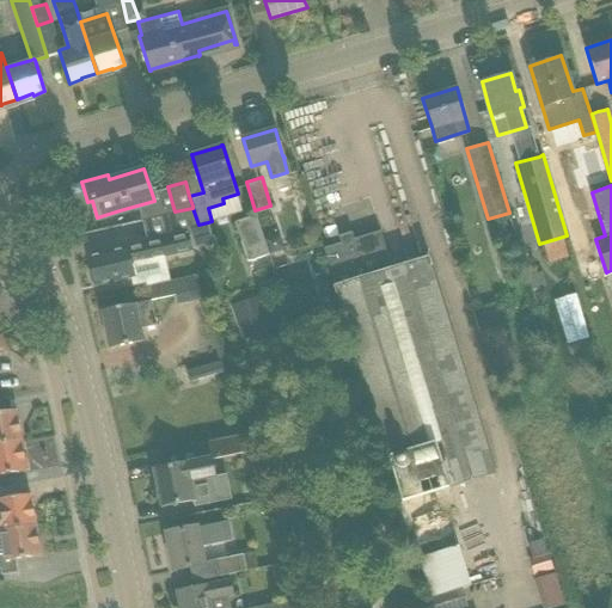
[(257,214),(234,220),(248,259),(269,253),(257,214)]
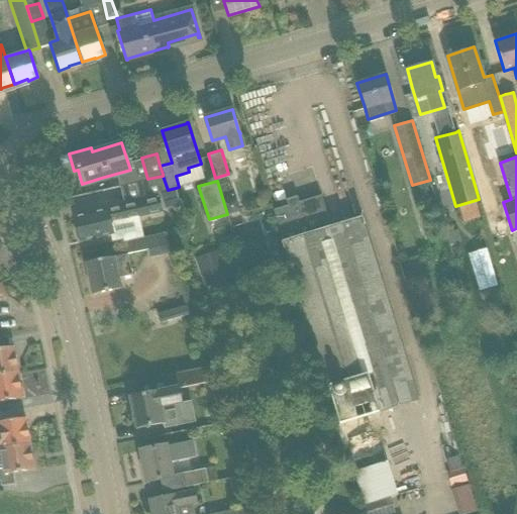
[(274,208),(289,259),(291,267),(340,423),(418,399),(362,217),(331,226),(321,194),(274,208)]
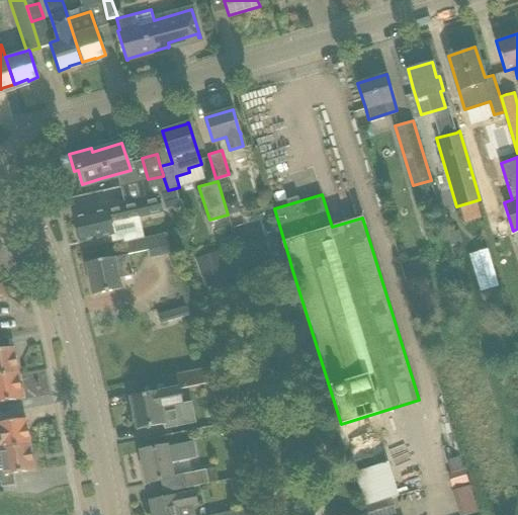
[(136,202),(98,211),(76,217),(78,226),(76,229),(77,236),(81,238),(81,240),(112,233),(114,240),(127,237),(123,221),(163,211),(160,198),(156,199),(136,202)]
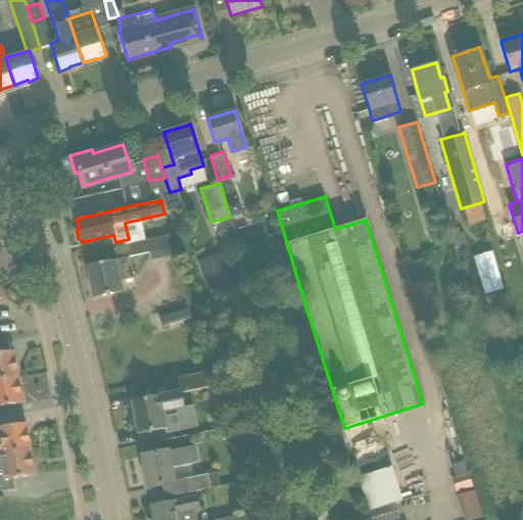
[(153,257),(173,253),(169,234),(128,242),(130,254),(151,250),(153,257)]
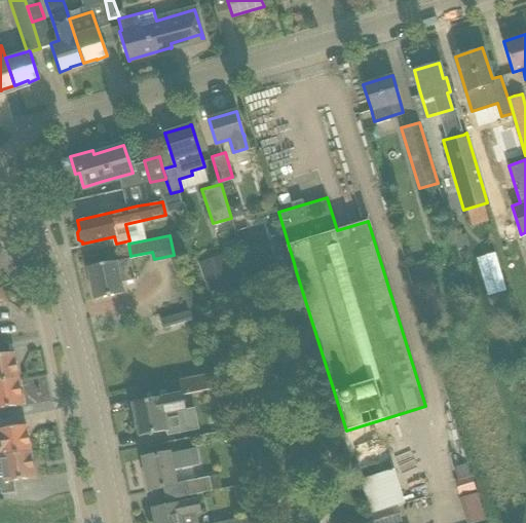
[(197,261),(210,294),(235,286),(224,252),(197,261)]
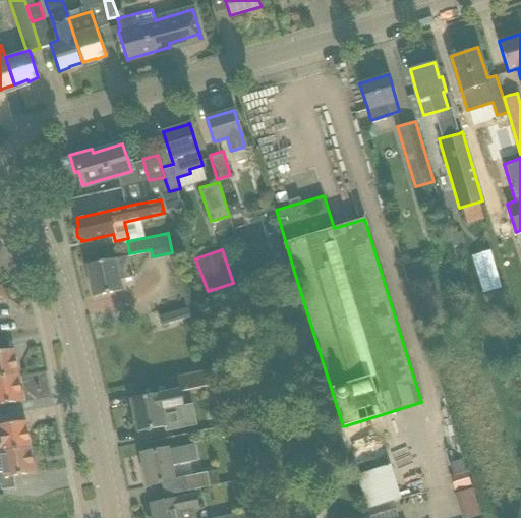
[(94,295),(113,291),(121,289),(119,278),(133,275),(128,254),(87,264),(94,295)]
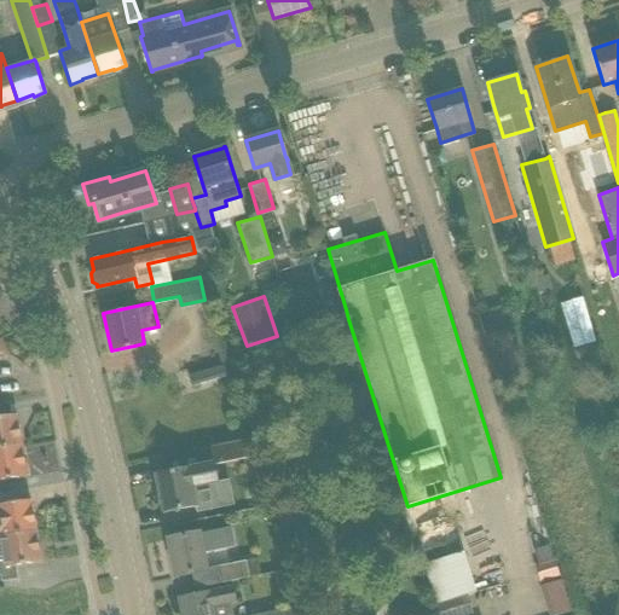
[(346,309),(329,315),(331,324),(348,319),(346,309)]
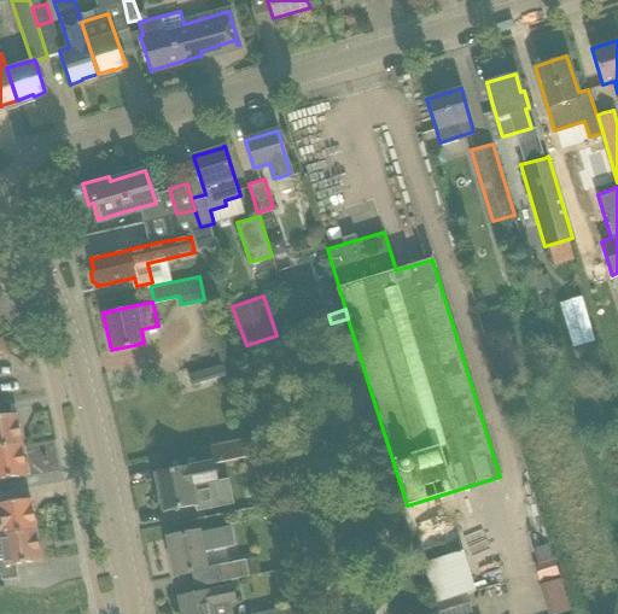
[(192,382),(228,372),(226,363),(190,374),(192,382)]
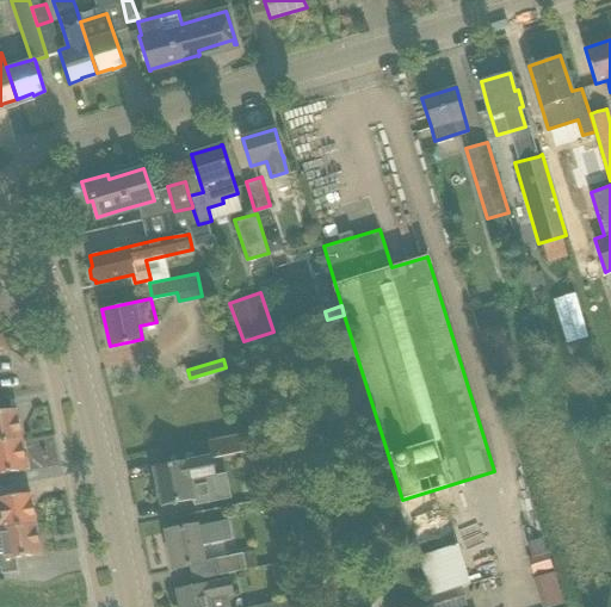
[(0,440),(22,438),(17,408),(13,408),(0,409),(0,440)]
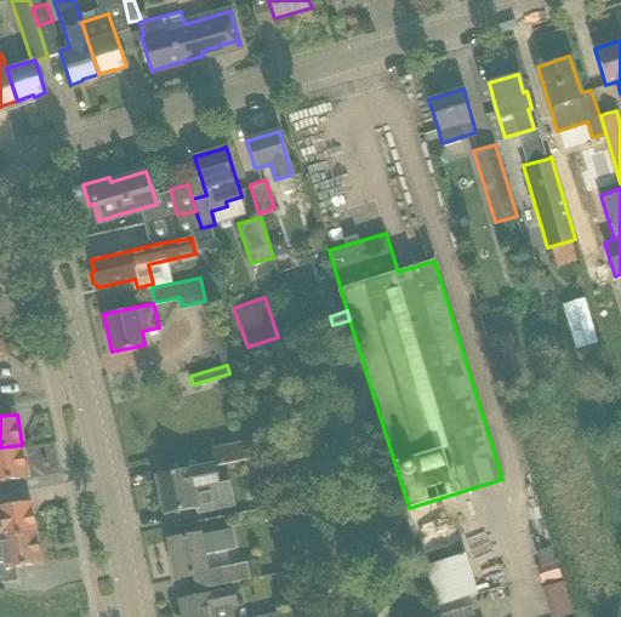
[(249,457),(245,440),(221,445),(194,450),(197,457),(198,466),(155,475),(163,513),(181,509),(197,506),(198,512),(220,508),(215,483),(218,483),(215,464),(224,462),(249,457)]
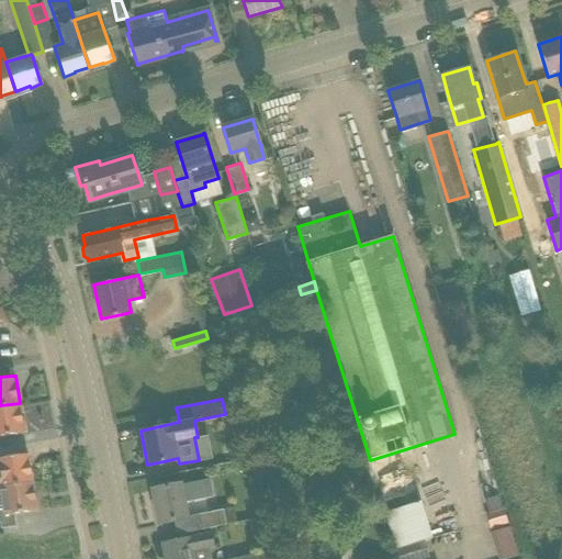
[(0,434),(2,434),(24,431),(20,403),(0,405),(0,434)]
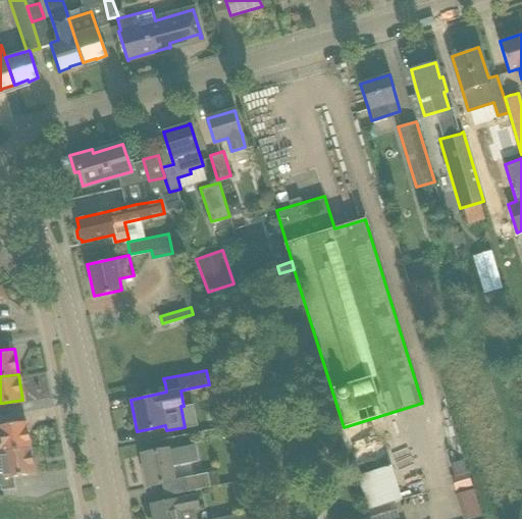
[(0,451),(31,447),(25,420),(0,424),(0,451)]
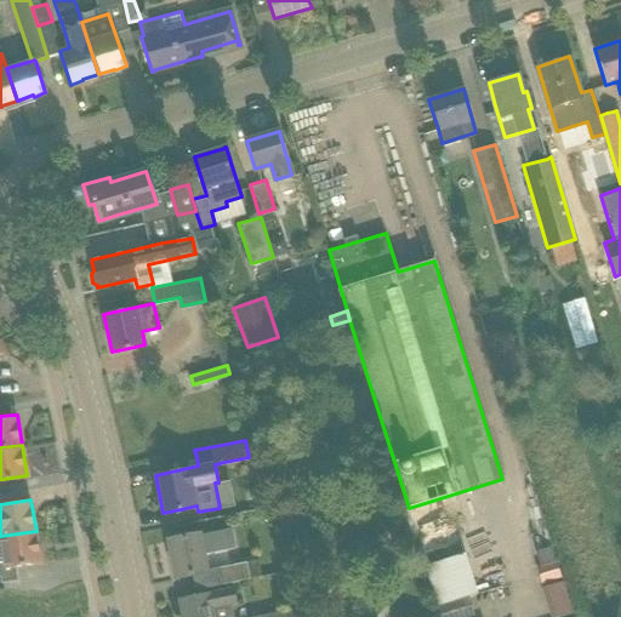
[(199,533),(169,540),(176,577),(206,571),(204,553),(237,547),(233,527),(199,533)]
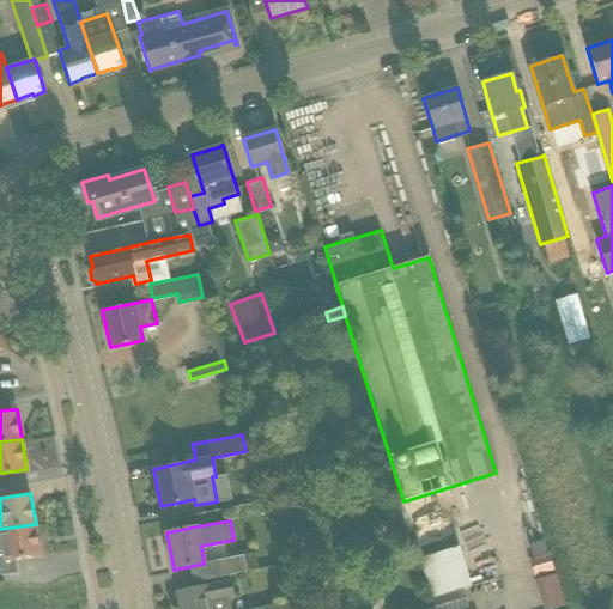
[(36,524),(0,529),(0,567),(0,568),(1,574),(18,571),(16,558),(41,554),(36,524)]
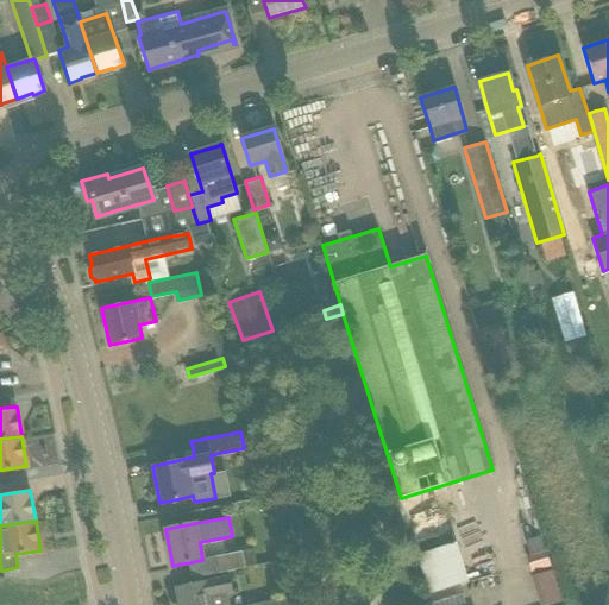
[(540,534),(525,540),(529,553),(531,553),(545,548),(540,534)]
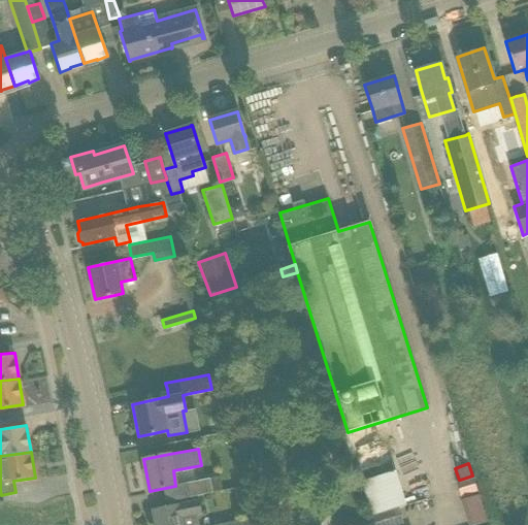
[(372,511),(402,504),(394,469),(364,476),(372,511)]
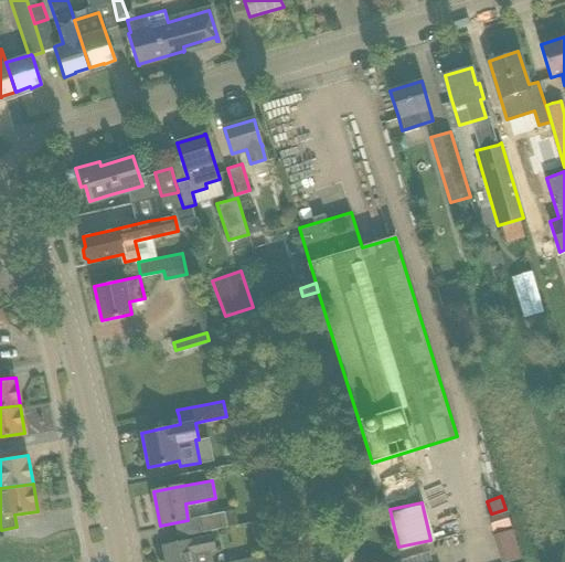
[(491,513),(489,515),(493,528),(511,523),(507,509),(505,509),(492,513),(491,513)]
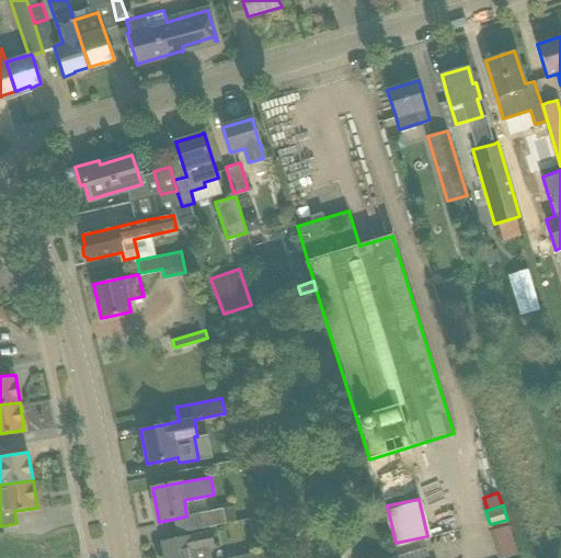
[(222,507),(197,512),(201,527),(225,522),(222,507)]
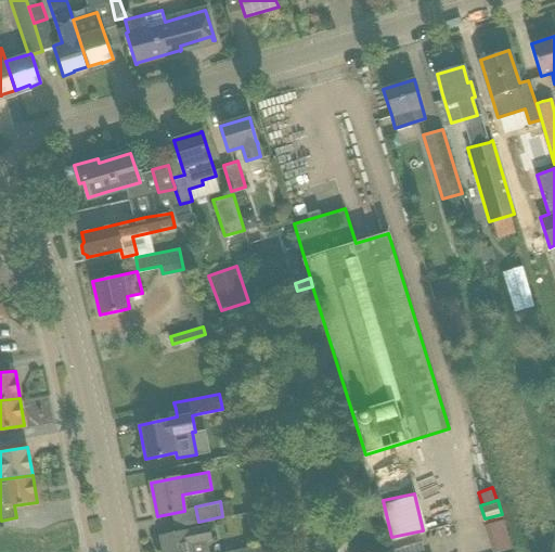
[(486,522),(491,551),(508,549),(503,518),(486,522)]
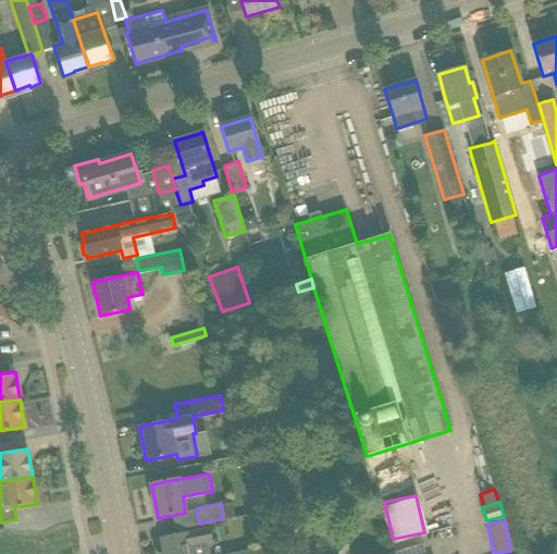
[(211,553),(209,542),(213,541),(211,527),(194,530),(161,537),(164,553),(211,553)]
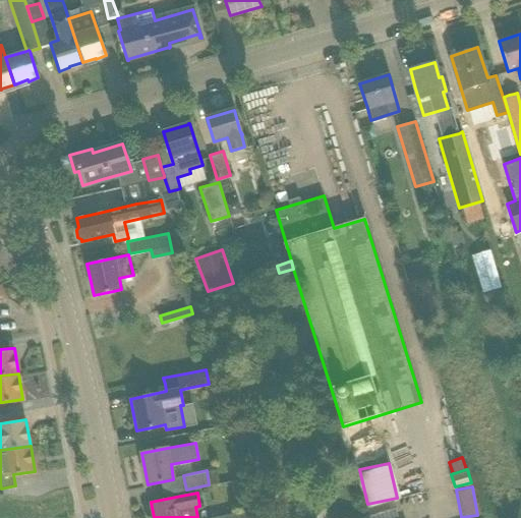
[(393,500),(367,508),(370,517),(389,517),(398,516),(393,500)]
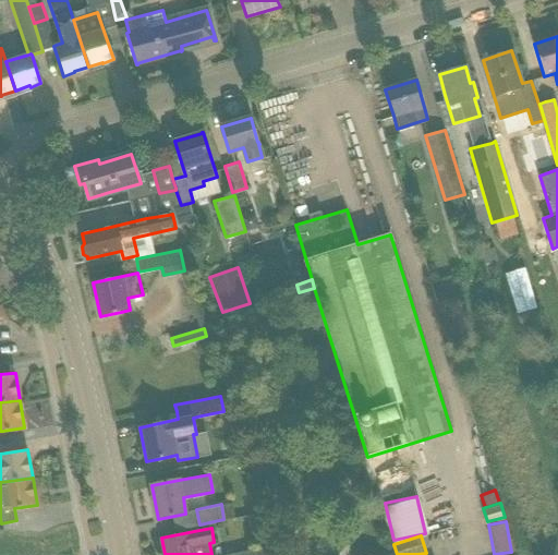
[(240,554),(274,554),(273,545),(240,552),(240,554)]
